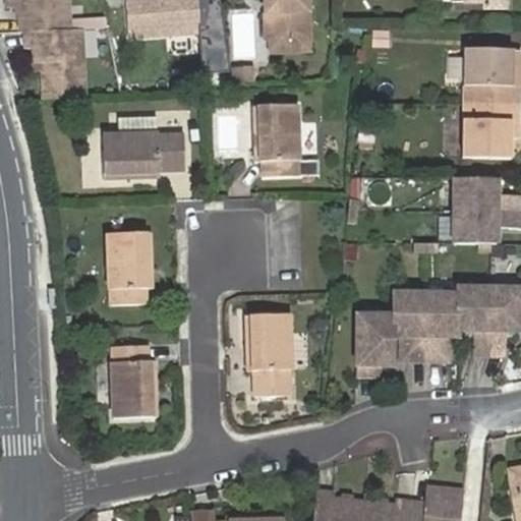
[(10,0),(10,4),(12,19),(17,19),(17,33),(23,33),(66,31),(64,0),(10,0)]
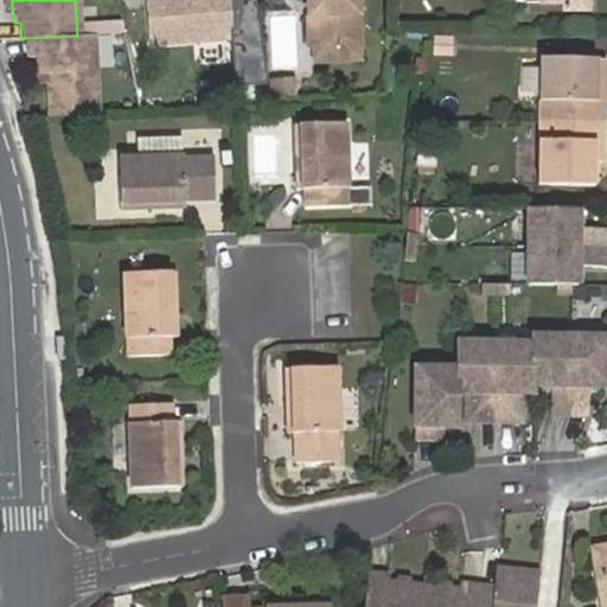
[(167,0),(149,1),(152,48),(231,42),(228,0),(167,0)]
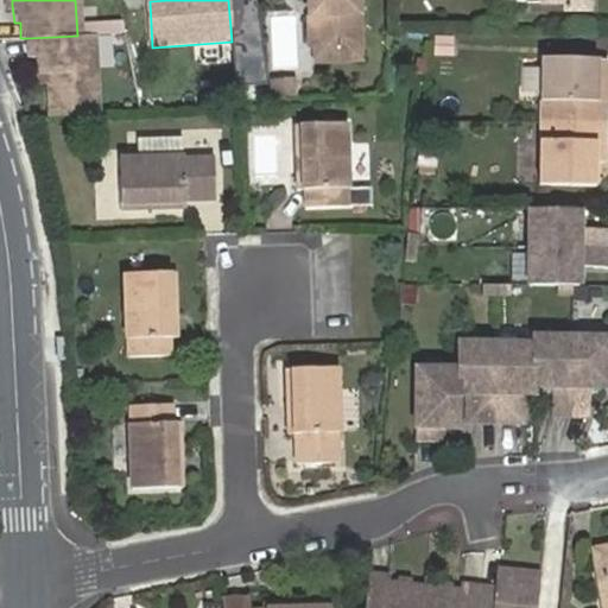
[(305,0),(308,43),(312,48),(359,45),(356,0),(305,0)]
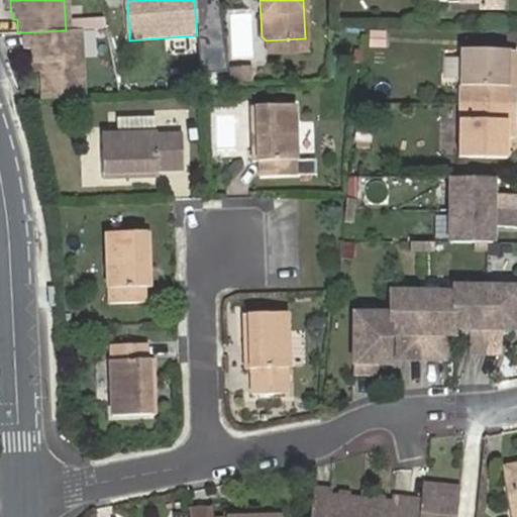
[(458,0),(458,3),(476,2),(477,11),(502,10),(501,0),(458,0)]
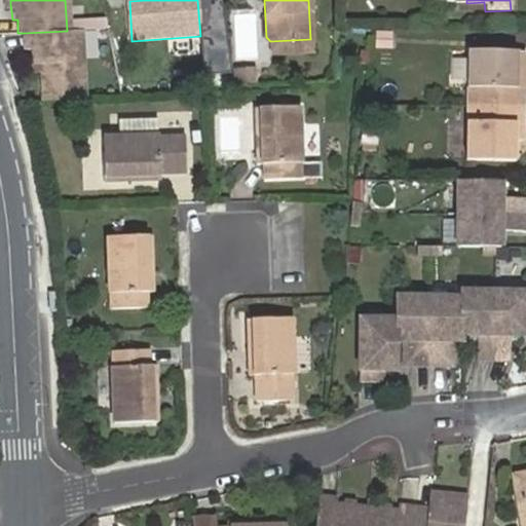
[(83,99),(80,30),(67,31),(24,33),(24,50),(30,49),(31,64),(37,64),(38,72),(40,102),(83,99)]
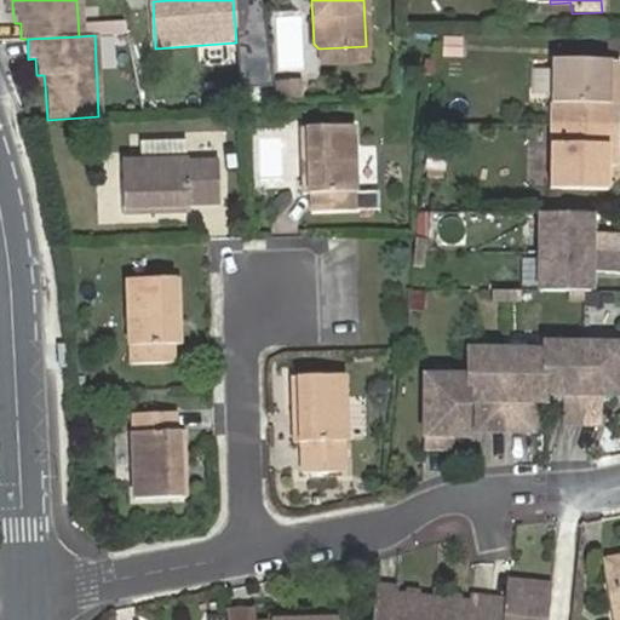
[(440,57),(460,58),(461,36),(441,35),(440,57)]
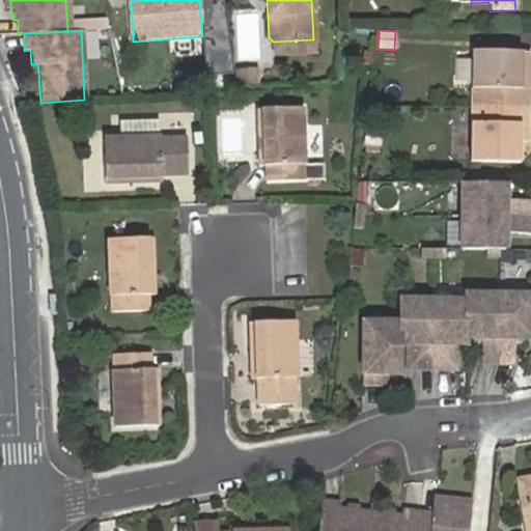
[(274,54),(313,53),(313,39),(273,42),(274,54)]
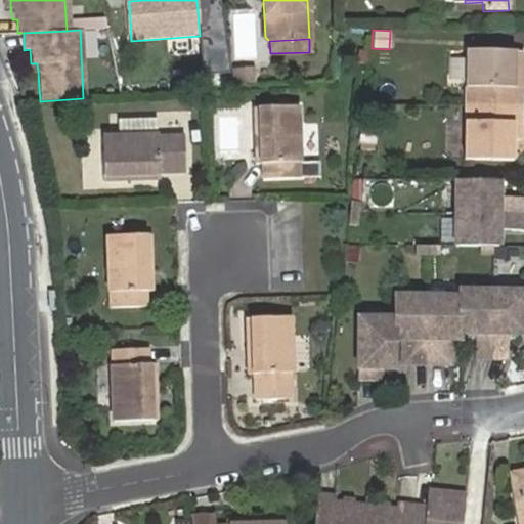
[(521,70),(521,50),(465,48),(463,159),(511,159),(512,138),(508,135),(509,123),(520,123),(521,86),(515,85),(515,70),(521,70)]
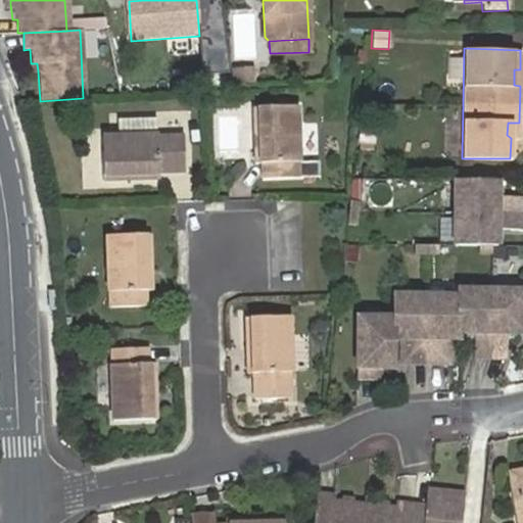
[(260,72),(245,73),(246,88),(262,87),(260,72)]
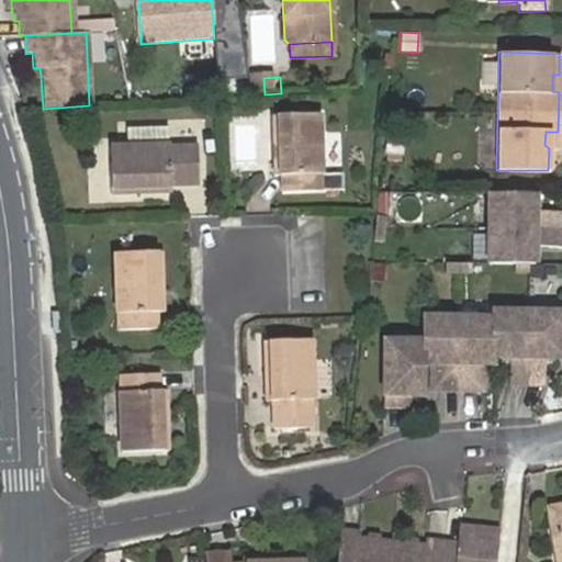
[(243,79),(227,80),(228,94),(244,93),(243,79)]
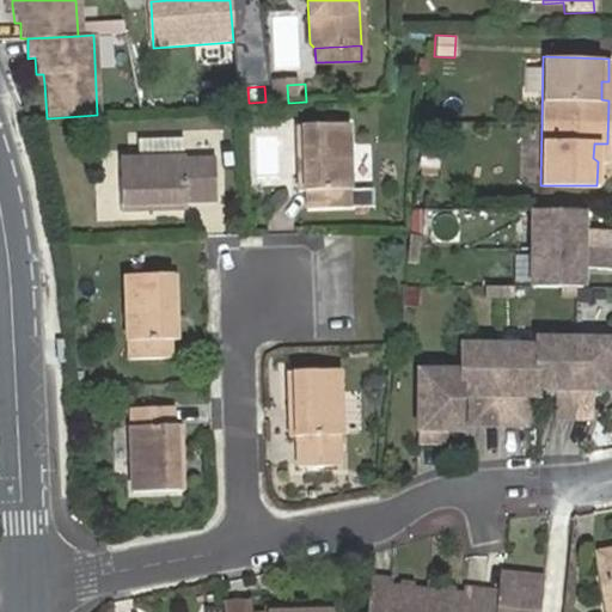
[(297,124),(299,190),(305,190),(306,207),(373,206),(372,189),(349,190),(347,124),(297,124)]
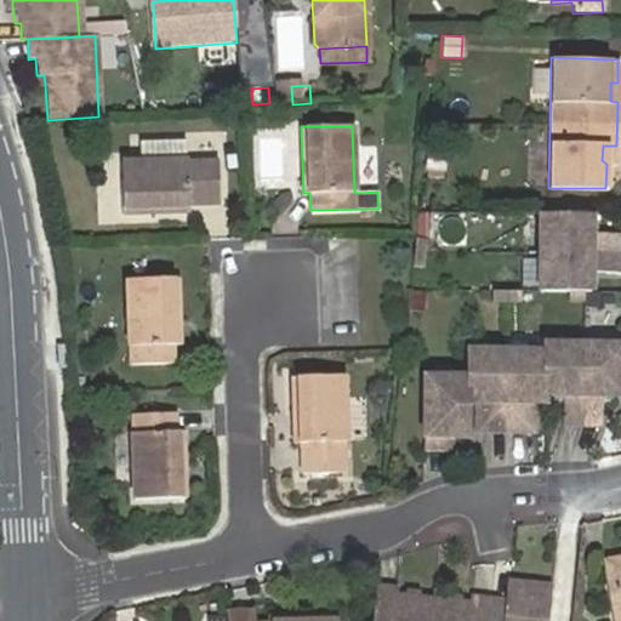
[(140,142),(138,163),(186,161),(186,141),(140,142)]
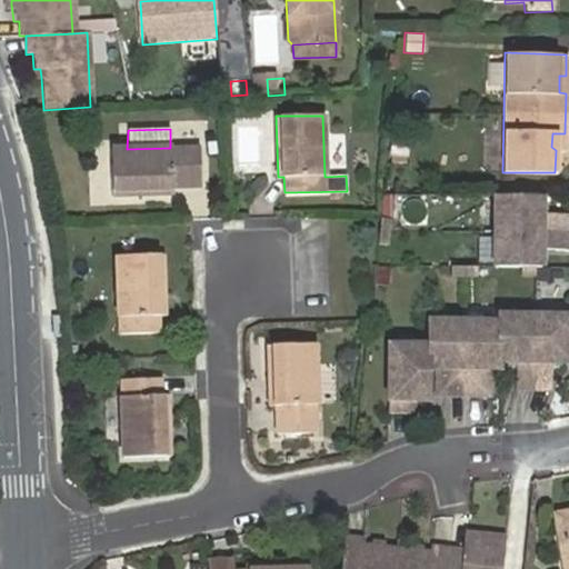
[(565,151),(565,133),(552,133),(551,147),(556,150),(565,151)]
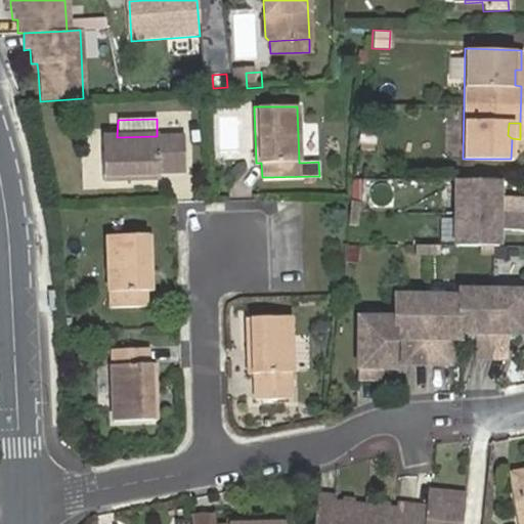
[(157,136),(117,137),(102,137),(102,180),(159,179),(159,172),(183,171),(183,135),(157,136)]
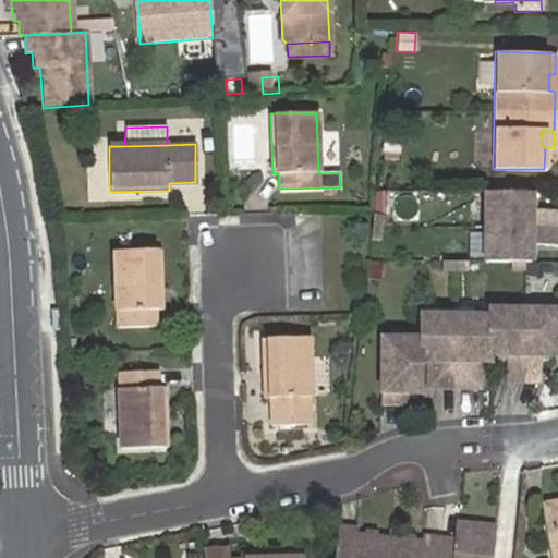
[(529,208),(530,192),(484,191),(484,261),(510,262),(510,271),(523,271),(523,262),(530,262),(530,244),(556,244),(557,209),(529,208)]
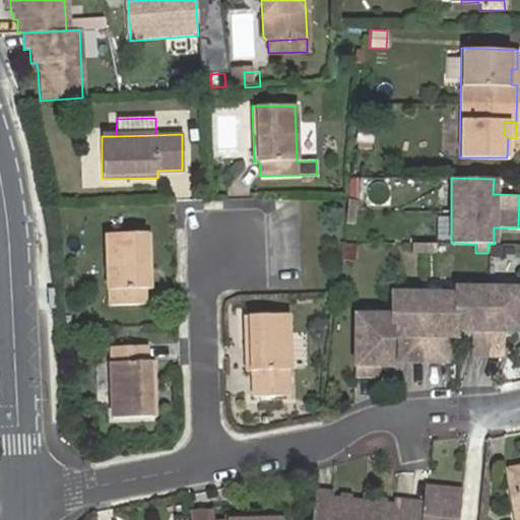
[(355,199),(345,198),(342,222),(353,223),(355,199)]
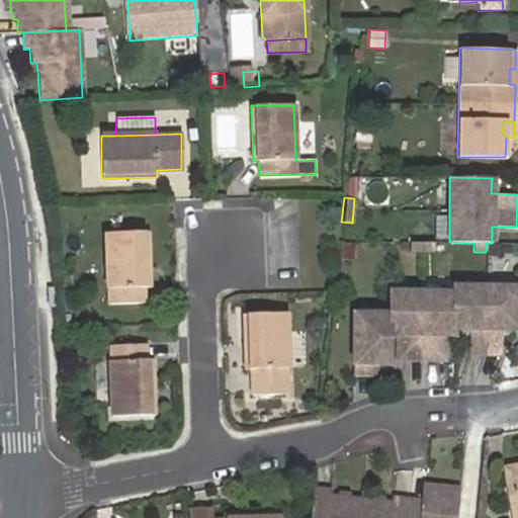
[(104,234),(105,287),(109,287),(109,305),(144,305),(143,287),(150,287),(147,233),(104,234)]
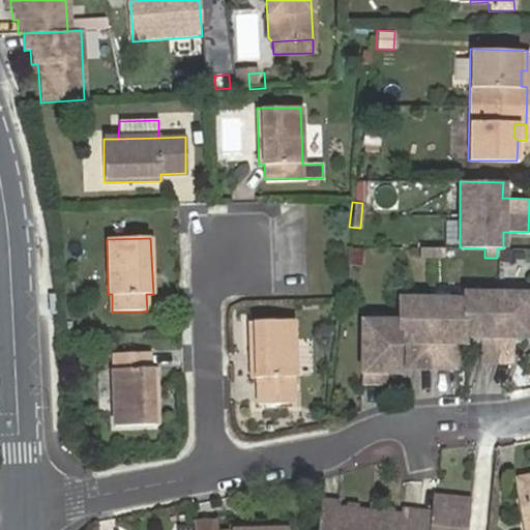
[(362,248),(350,247),(348,264),(361,266),(362,248)]
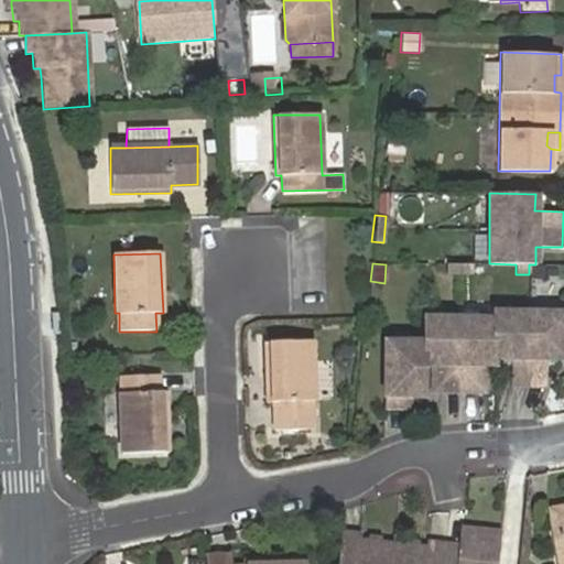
[(472,263),(445,263),(445,273),(472,273),(472,263)]
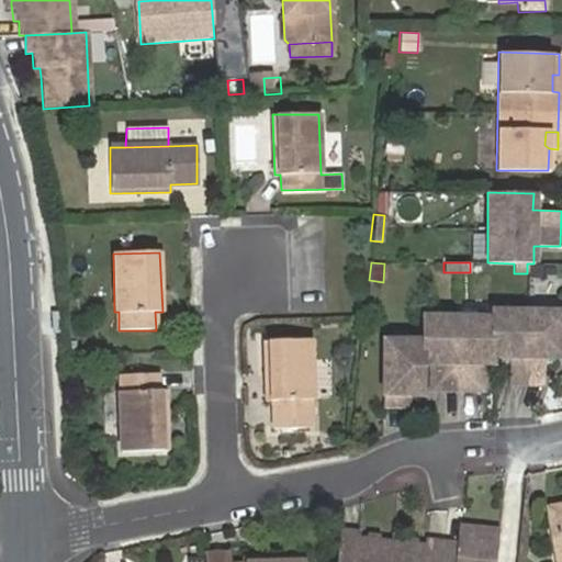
[(423,340),(383,340),(383,405),(403,405),(403,394),(408,394),(420,394),(420,362),(430,362),(438,362),(438,389),(474,389),(474,362),(482,362),(491,362),(492,356),(508,356),(508,383),(543,383),(543,357),(561,356),(561,311),(492,311),(492,317),(423,316),(423,340)]
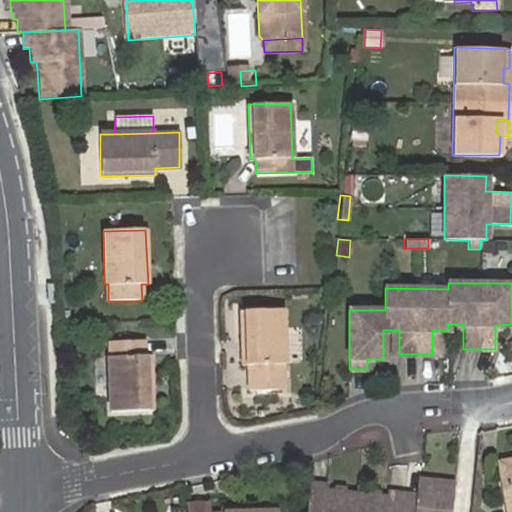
[(245,310),(246,365),(248,365),(249,391),(283,390),(283,364),(285,364),(283,310),(245,310)]
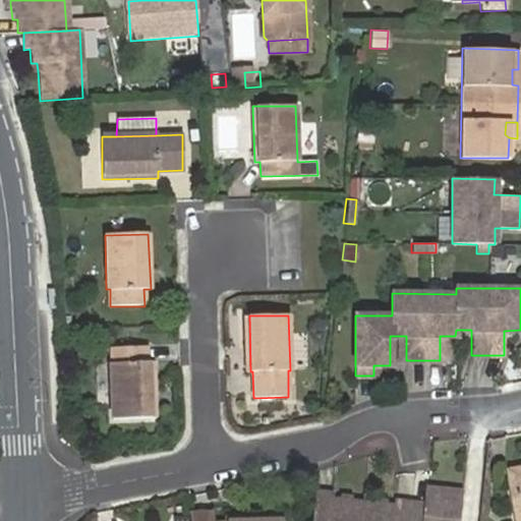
[(109,328),(88,329),(88,338),(109,337),(109,328)]
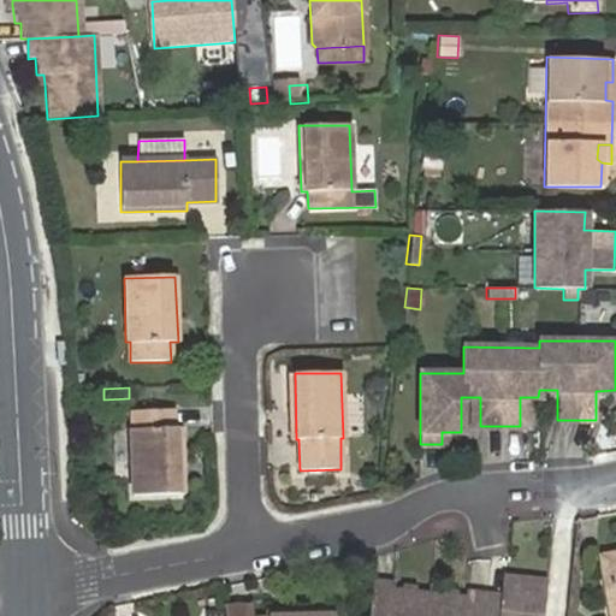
[(130,430),(131,495),(182,495),(179,428),(175,428),(173,410),(132,410),(134,431),(130,430)]
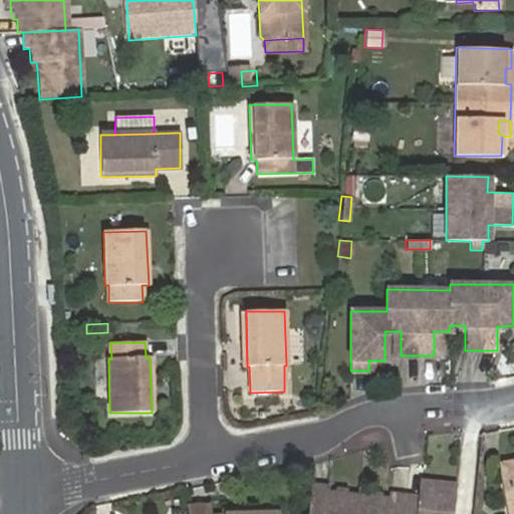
[(513,461),(499,464),(501,473),(513,470),(513,461)]
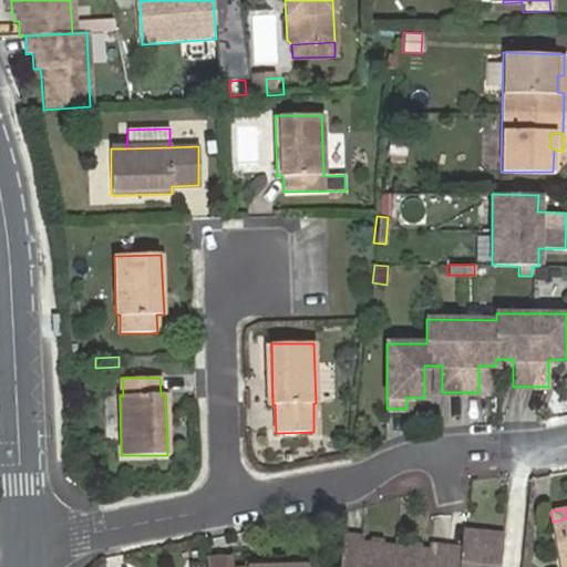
[(566,566),(566,518),(553,522),(560,566),(566,566)]
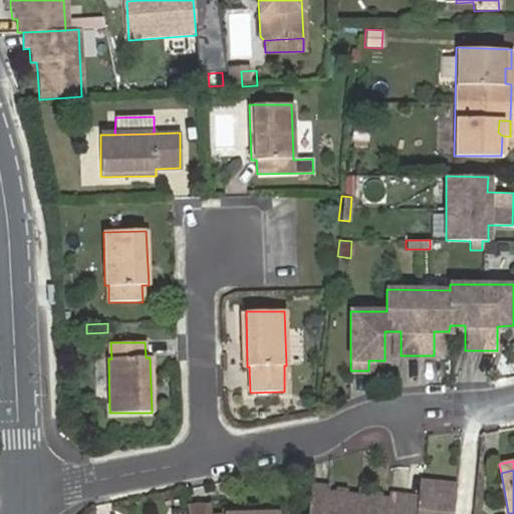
[(327,484),(310,482),(306,513),(452,513),(456,483),(422,479),(419,494),(419,500),(390,496),(379,495),(369,494),(345,491),(334,489),(326,489),(327,484)]
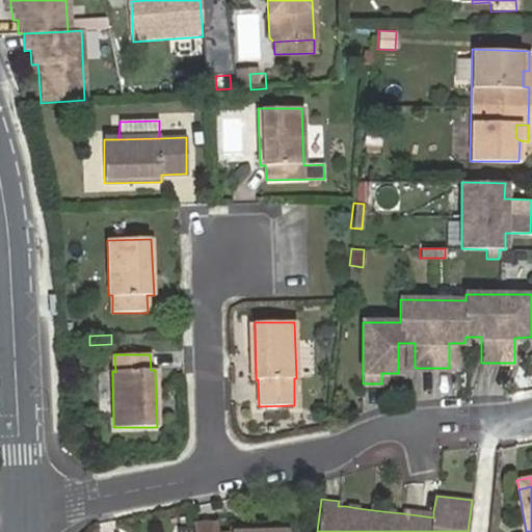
[(433,511),(404,507),(403,513),(433,517),(433,511)]
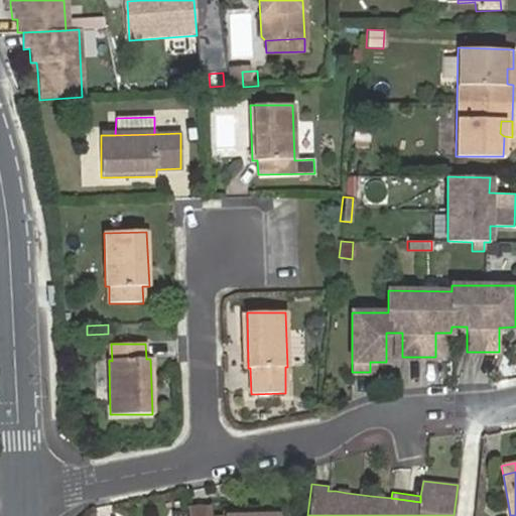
[(187,508),(187,515),(209,515),(209,507),(187,508)]
